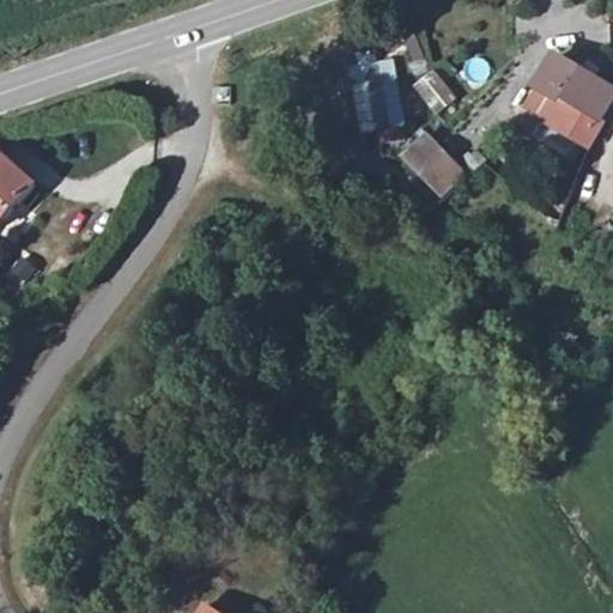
[(553,93),(601,121),(612,95),(553,61),(541,86),(553,93)]
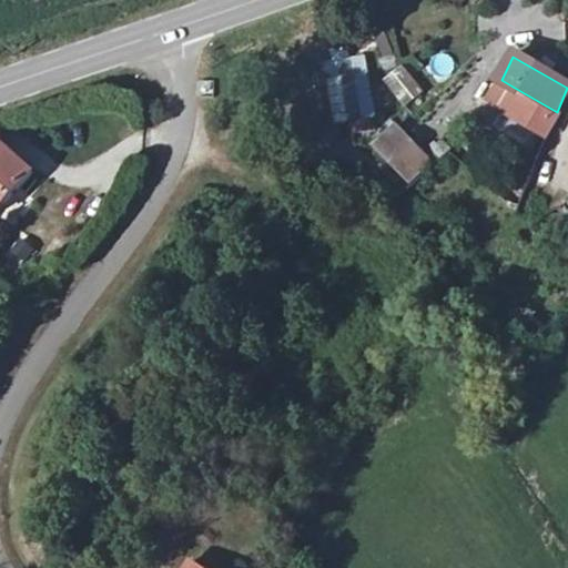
[(333,119),(371,117),(367,61),(330,63),(333,119)]
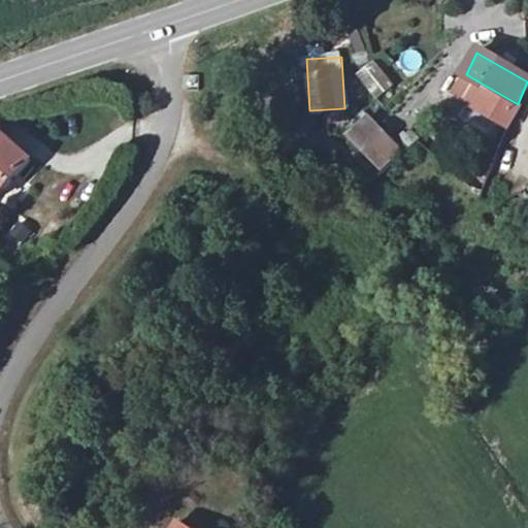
[(374,60),(359,70),(376,97),(392,87),(374,60)]
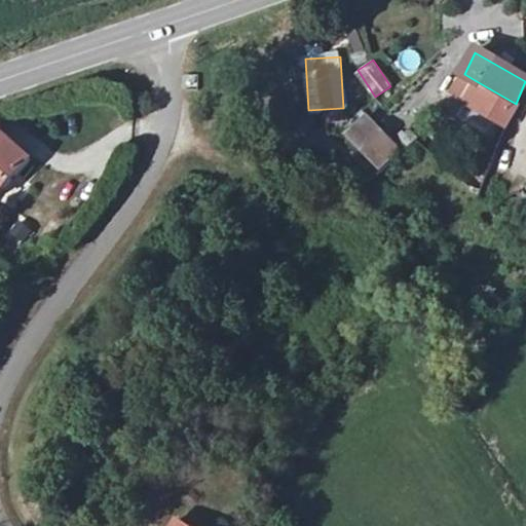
[(516,104),(475,80),(461,103),(459,107),(505,128),(518,106),(516,104)]
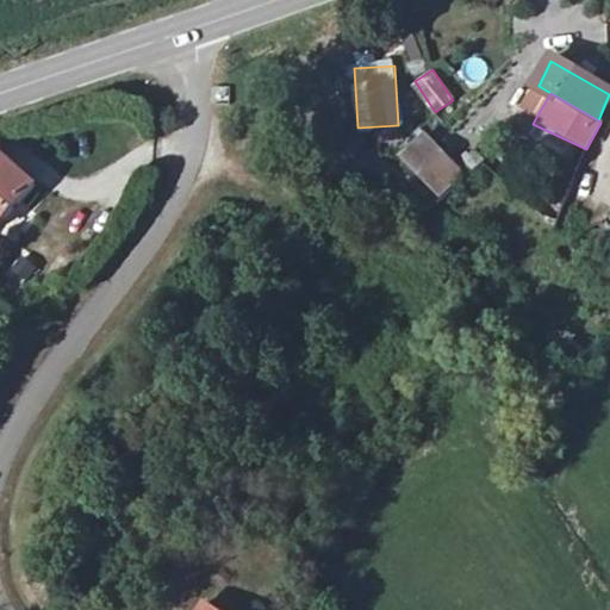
[(441,198),(464,176),(425,138),(403,161),(441,198)]
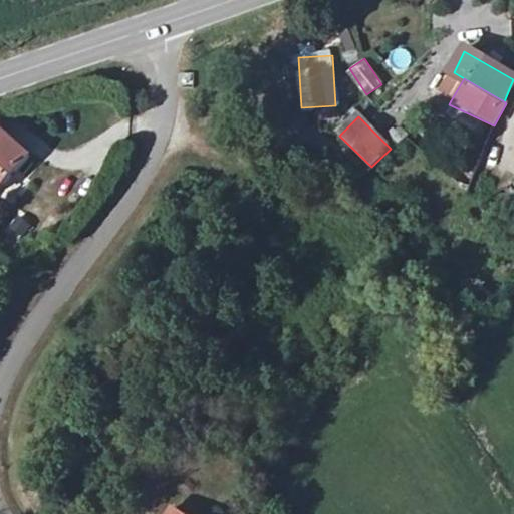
[(0,121),(0,190),(2,192),(34,153),(0,121)]
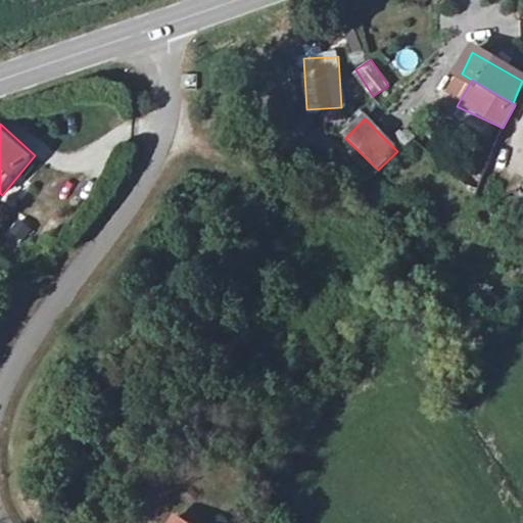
All buildings are outlined.
